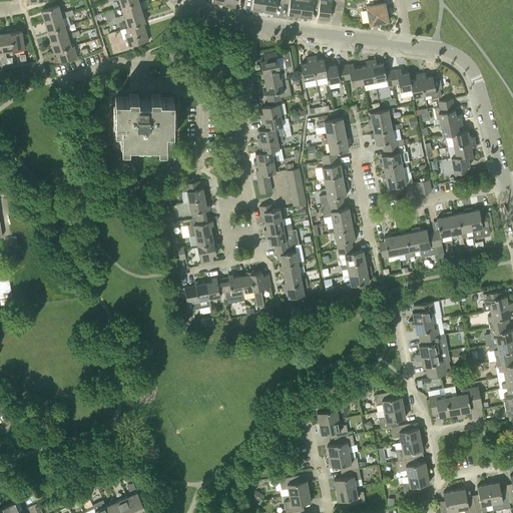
[(252,0),(251,9),(264,11),(265,0),(252,0)]
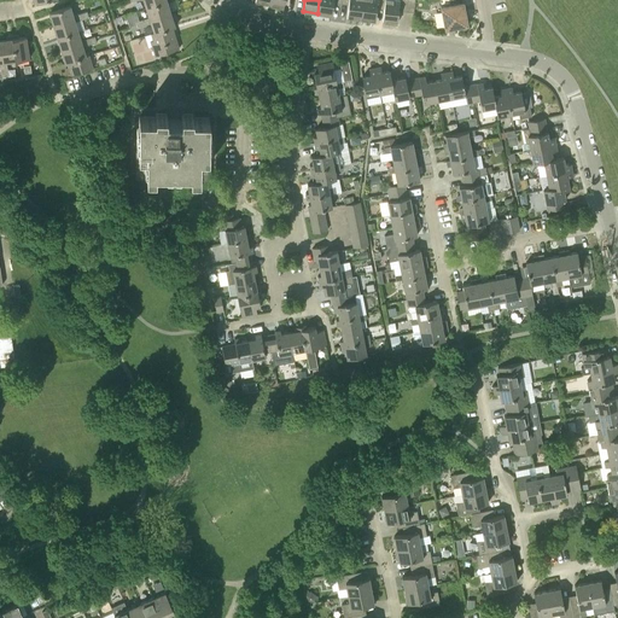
[(319,0),(318,13),(331,16),(333,3),(340,4),(340,0),(319,0)]
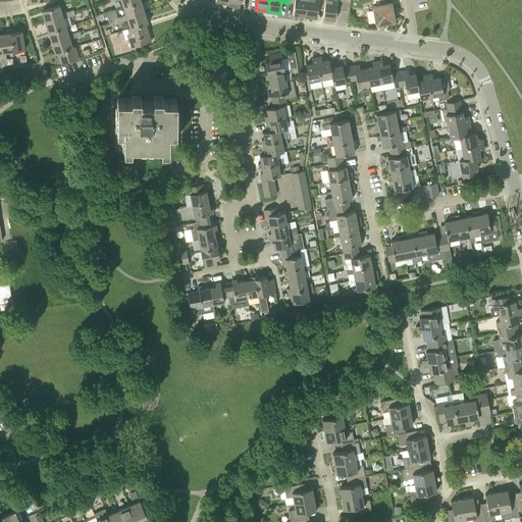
[(288,0),(288,3),(294,4),(293,14),(305,16),(306,0),(288,0)]
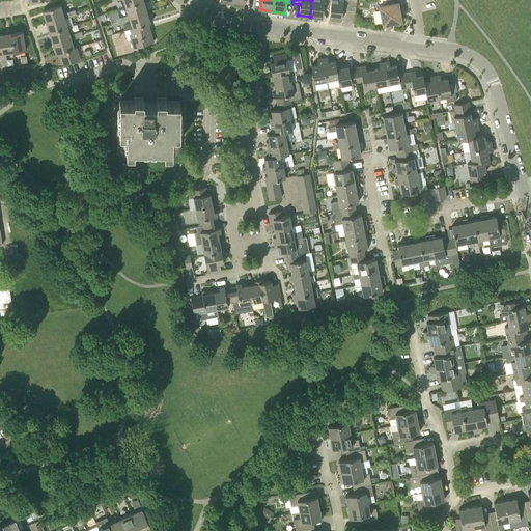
[(311,0),(310,17),(323,18),(324,6),(330,7),(331,0),(311,0)]
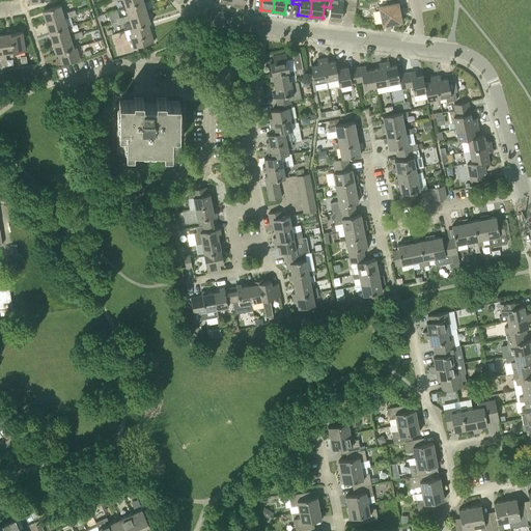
[(331,0),(330,7),(329,19),(341,20),(342,9),(348,9),(350,0),(342,0),(343,0),(339,0),(331,0)]
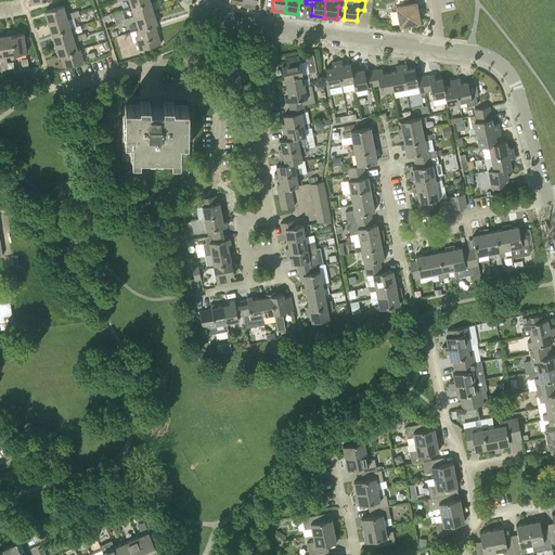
[(400,26),(420,22),(416,2),(415,0),(403,0),(404,4),(396,5),(400,26)]
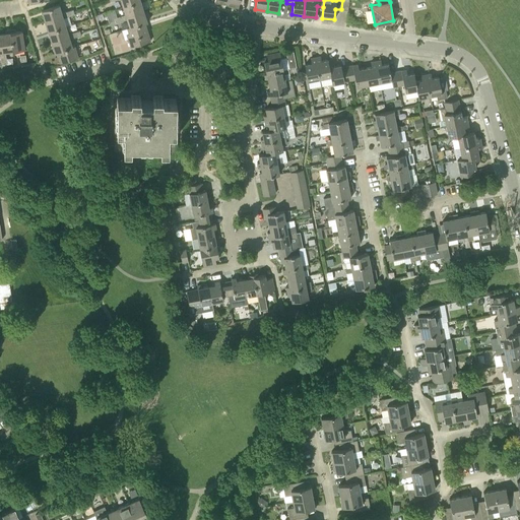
[(123,7),(126,15),(126,17),(144,12),(140,2),(123,7)]
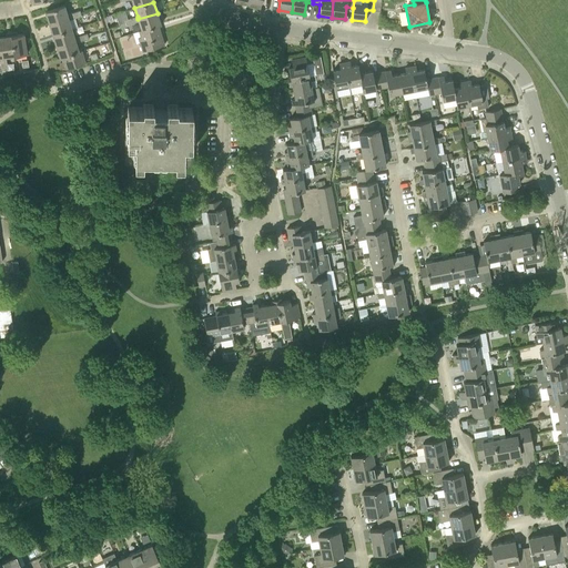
[(46,11),(49,23),(68,18),(69,20),(75,19),(73,13),(68,14),(64,6),(46,11)]
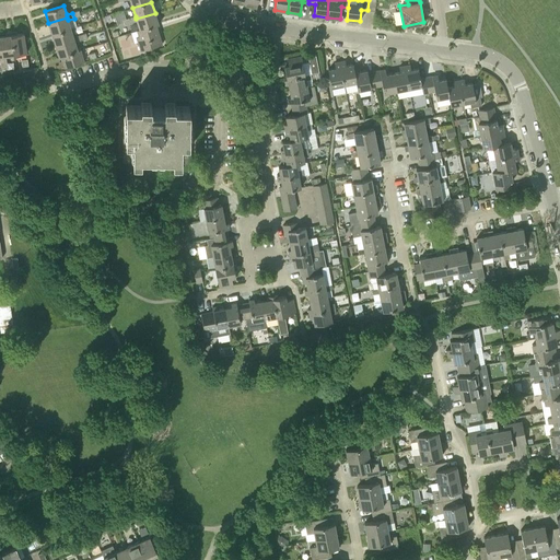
[(116,20),(125,16),(123,10),(114,13),(116,20)]
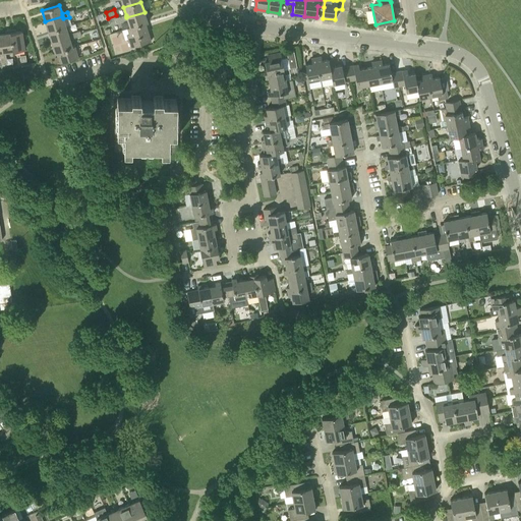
[(145,12),(126,17),(126,15),(120,17),(121,21),(127,19),(129,27),(145,22),(146,23),(148,23),(145,12)]
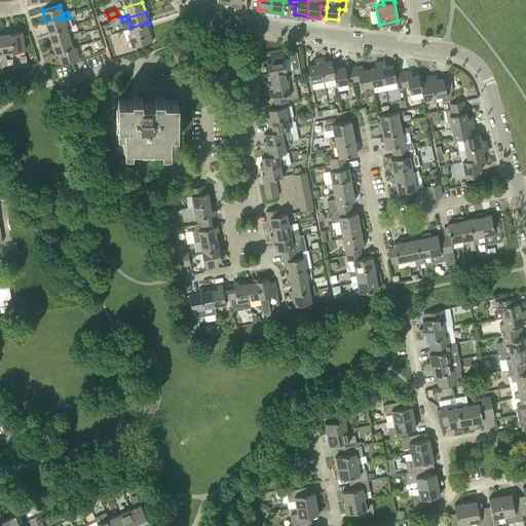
[(63,16),(45,22),(48,32),(67,27),(64,19),(63,16)]
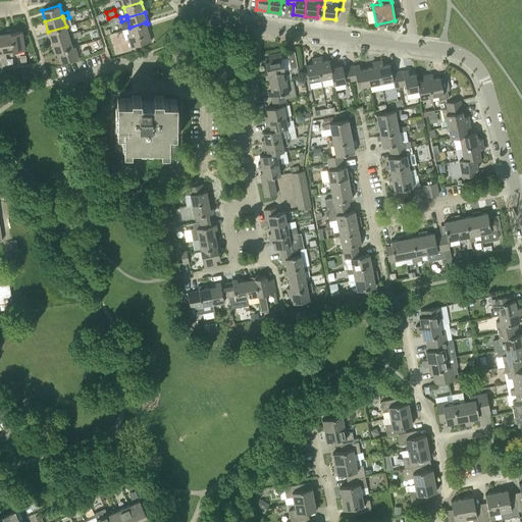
[(145,22),(129,28),(127,29),(131,39),(128,40),(132,48),(151,42),(146,23),(145,22)]
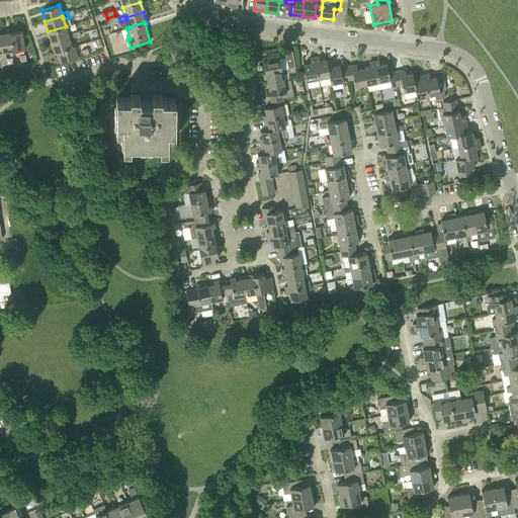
[(70,39),(75,37),(74,32),(68,34),(66,26),(48,31),(52,42),(69,36),(70,39)]
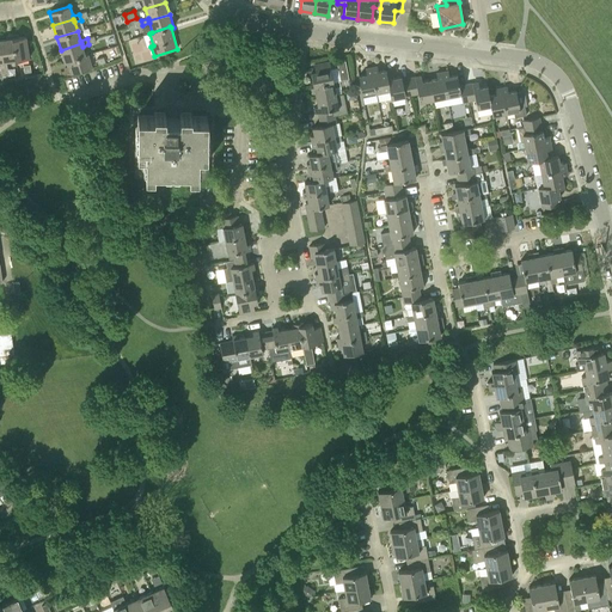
[(12,36),(16,61),(29,59),(25,37),(19,38),(18,35),(12,36)]
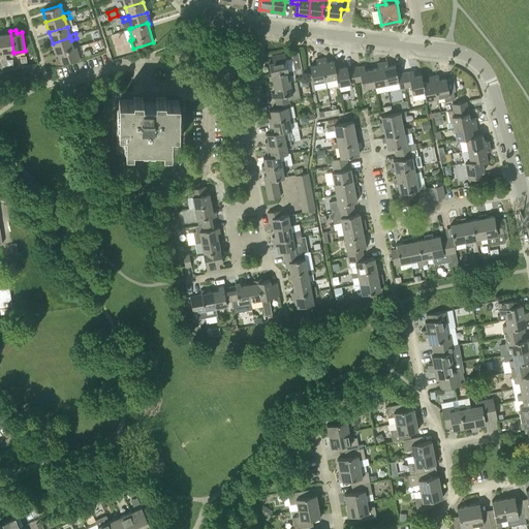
[(0,34),(0,38),(2,55),(0,54),(0,56),(1,61),(6,60),(5,54),(13,53),(10,31),(4,31),(5,34),(0,34)]
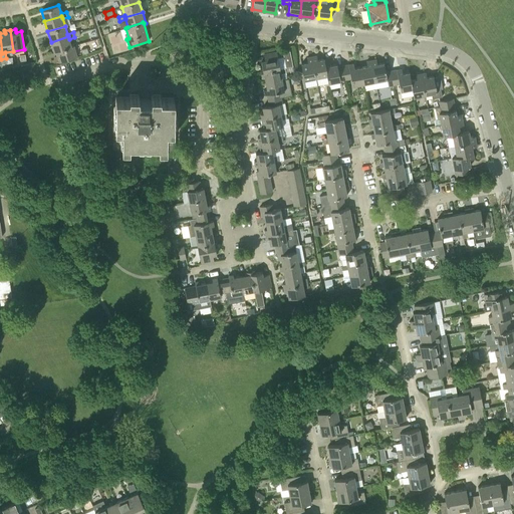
[(71,46),(69,39),(68,36),(51,42),(54,52),(56,52),(71,47),(71,46)]
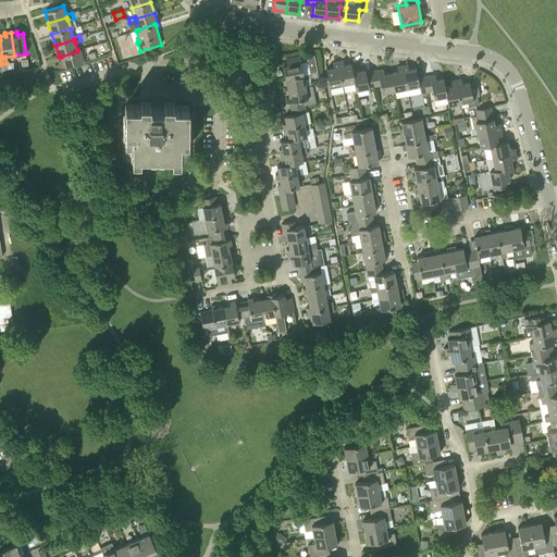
[(77,50),(77,51),(61,57),(65,67),(84,62),(79,49),(77,50)]
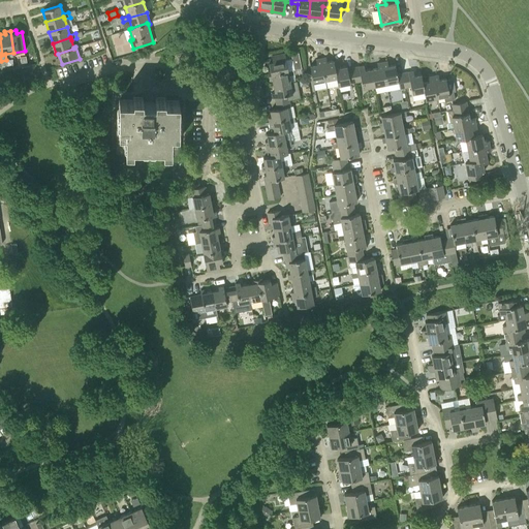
[(269,74),(288,71),(293,70),(294,69),(292,59),(286,60),(285,53),(272,56),(273,62),(269,63),(270,69),(268,70),(269,74)]
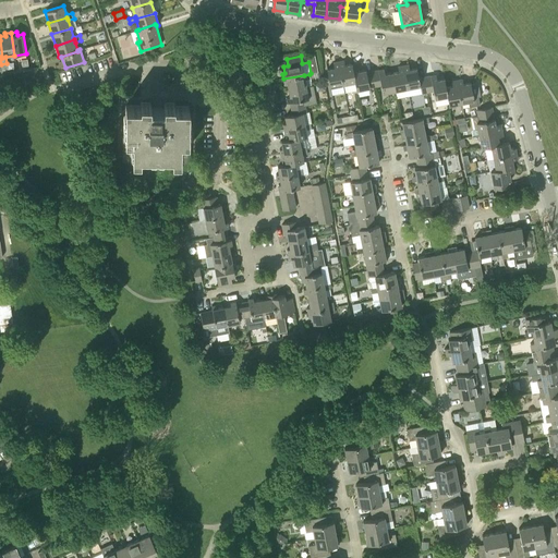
[(343,84),(355,82),(353,68),(352,64),(344,65),(344,60),(339,61),(343,84)]
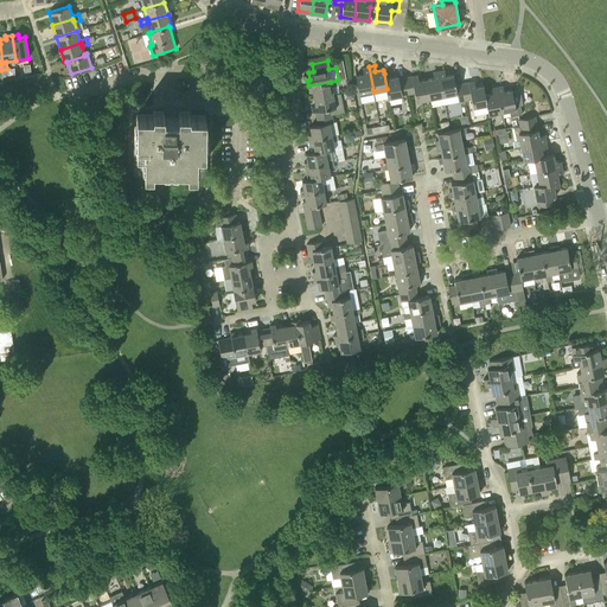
[(374,91),(369,66),(363,68),(364,74),(356,76),(359,95),(374,91)]
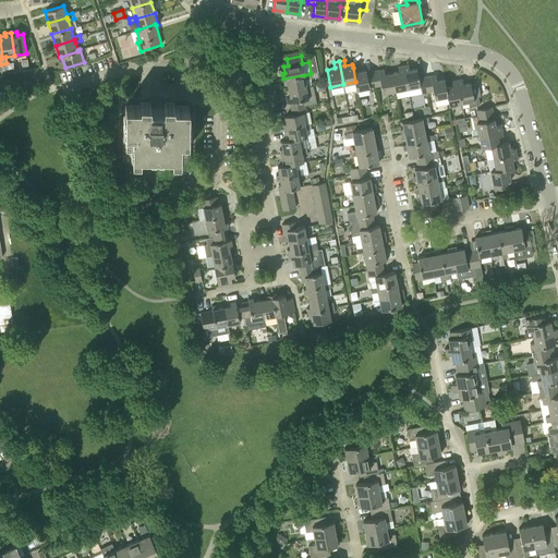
[(403,65),(409,94),(409,96),(427,93),(425,77),(419,79),(416,69),(410,70),(409,64),(403,65)]
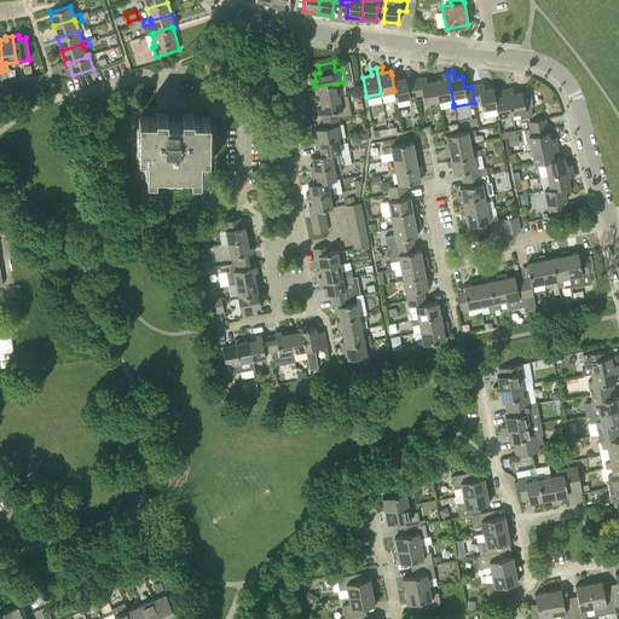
[(435,81),(439,100),(440,106),(453,104),(447,73),(441,74),(443,80),(435,81)]
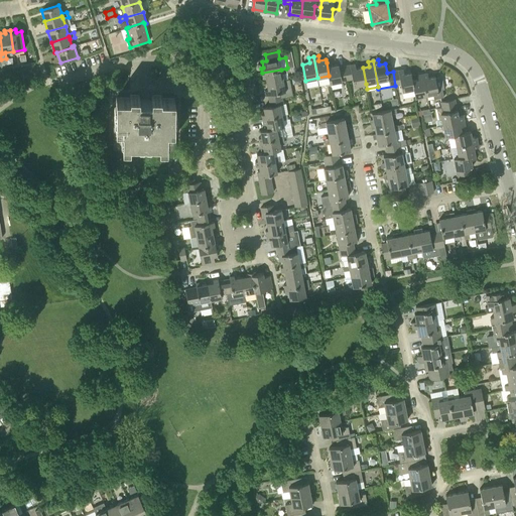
[(330,84),(347,80),(345,66),(339,67),(339,65),(332,67),(331,61),(327,62),(329,76),(330,84)]
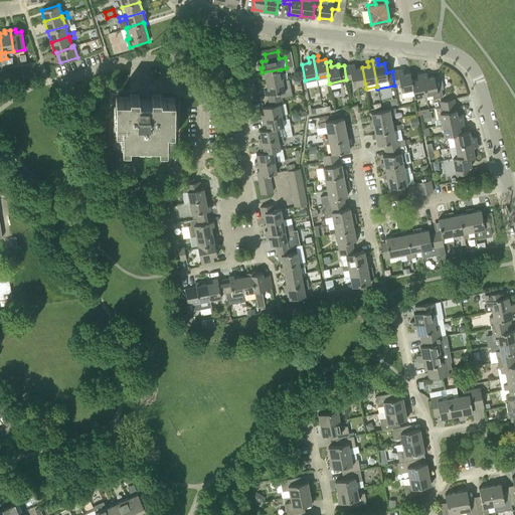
[(344,65),(346,79),(352,78),(353,86),(365,83),(362,67),(355,68),(354,63),(344,65)]
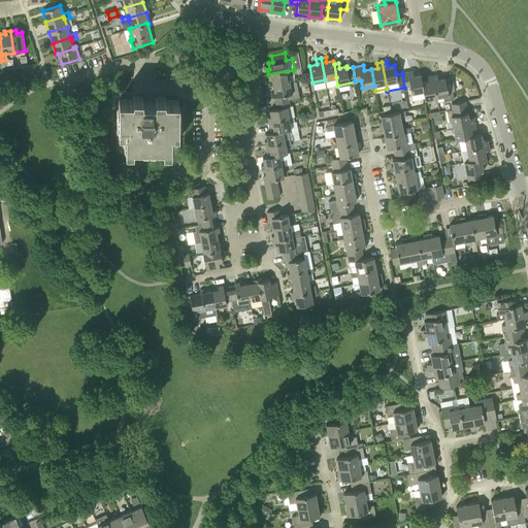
[(293,70),(288,71),(268,74),(269,79),(272,79),(273,86),(290,81),(288,75),(294,74),(293,70)]
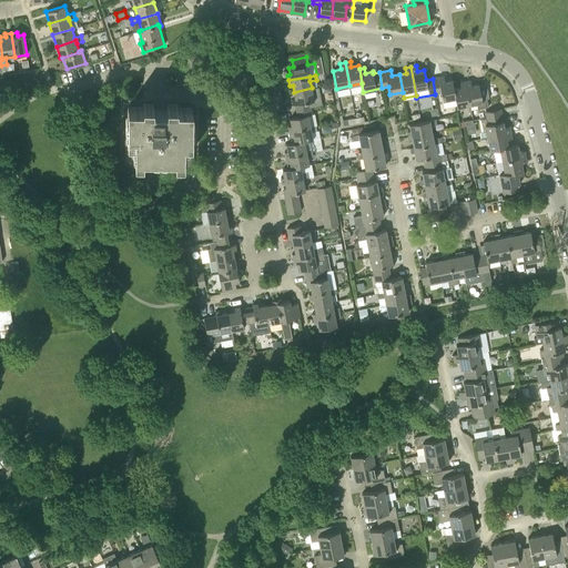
[(433,79),(435,94),(442,92),(443,101),(455,98),(456,98),(454,89),(453,80),(445,81),(444,75),(433,79)]
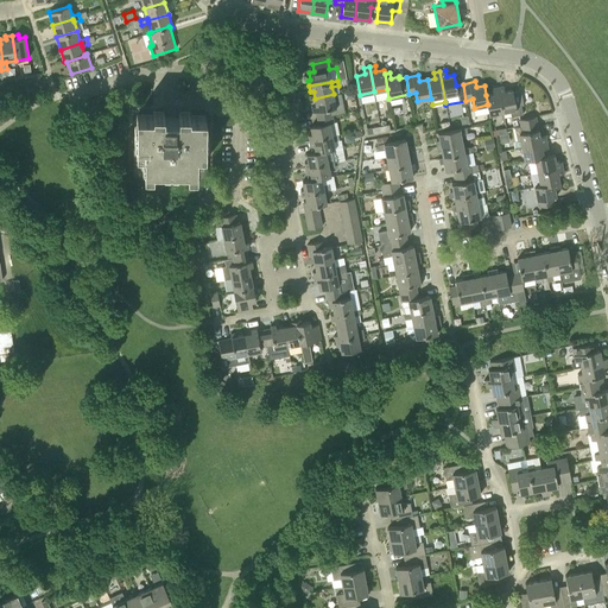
[(498,87),(502,112),(511,111),(512,116),(523,114),(521,105),(523,105),(520,93),(513,94),(513,90),(505,92),(504,86),(498,87)]
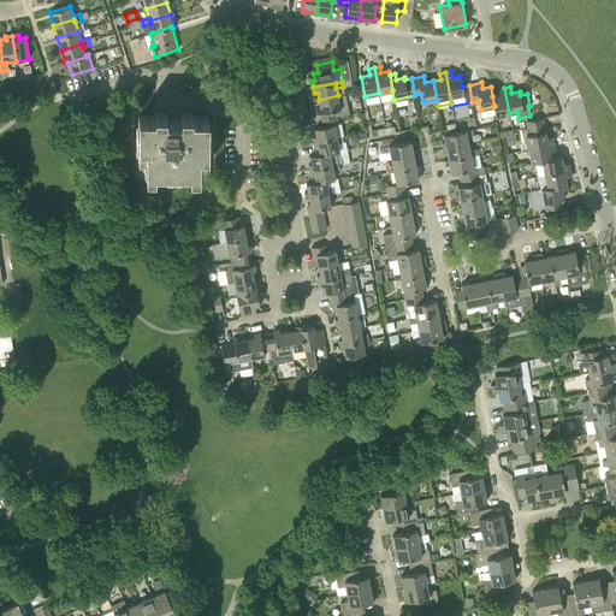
[(495,106),(493,106),(496,117),(509,113),(504,88),(498,89),(499,95),(492,96),(495,106)]
